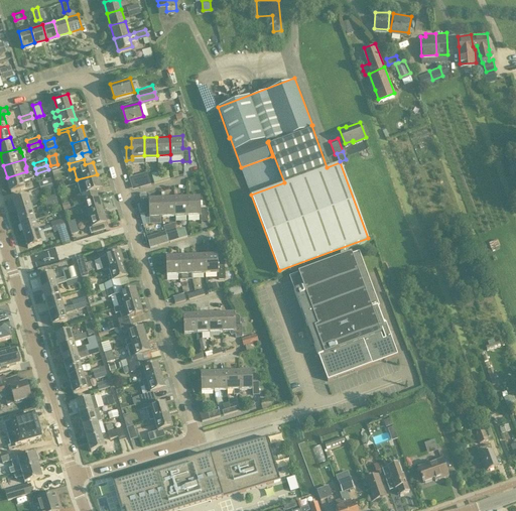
[(161,177),(160,173),(159,168),(151,170),(154,180),(161,177)]
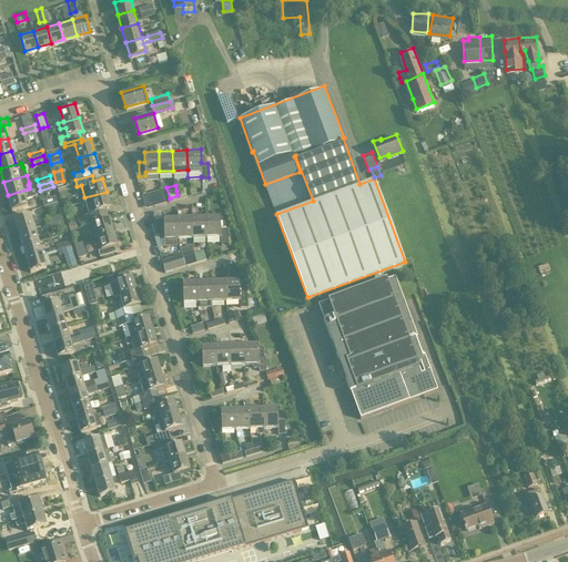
[(29,188),(8,195),(11,208),(28,203),(26,196),(36,193),(33,187),(29,188)]
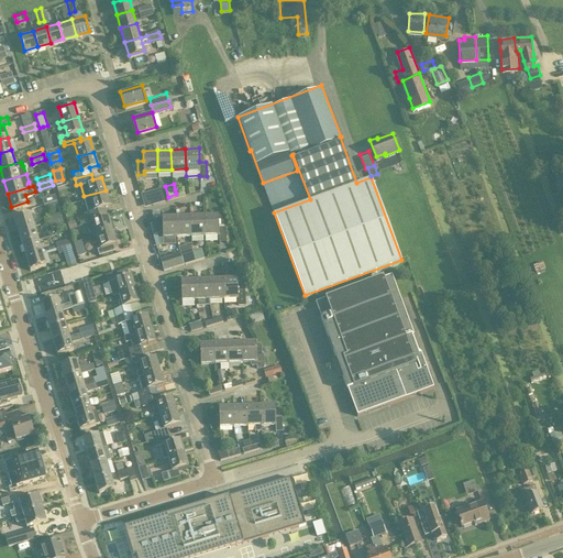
[(44,201),(56,198),(54,190),(42,195),(44,201)]
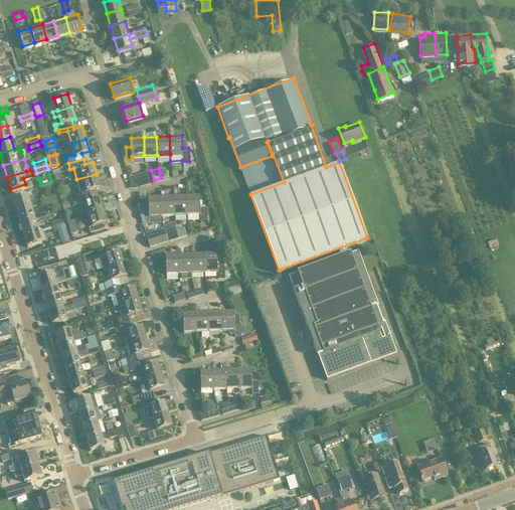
[(76,179),(80,191),(76,192),(77,196),(93,191),(92,188),(100,186),(97,174),(76,179)]
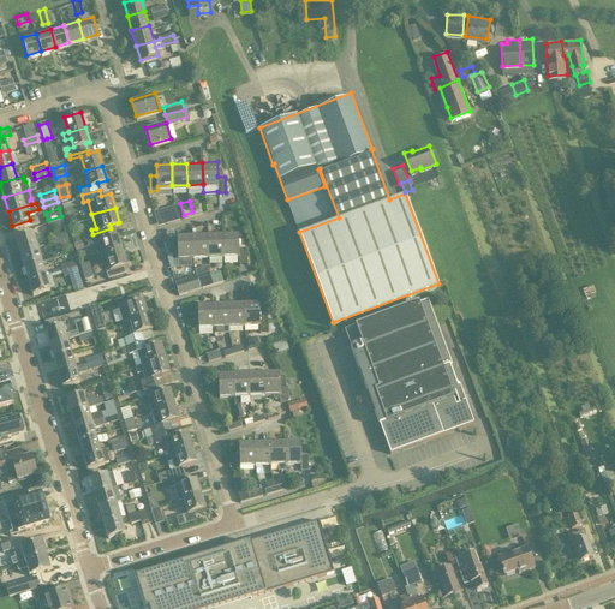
[(178,208),(165,213),(167,220),(180,216),(178,208)]
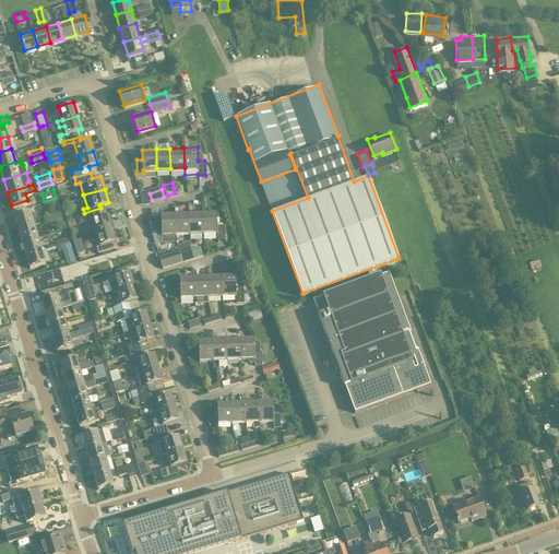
[(58,202),(56,197),(44,200),(46,205),(58,202)]
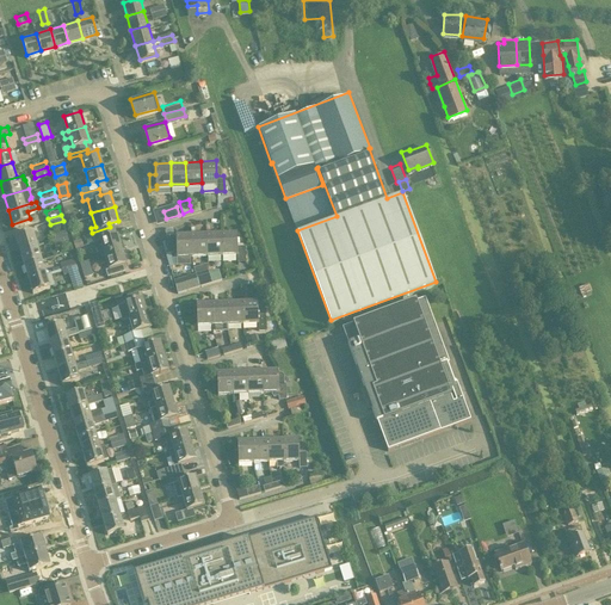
[(54,238),(67,233),(65,227),(51,230),(54,238)]
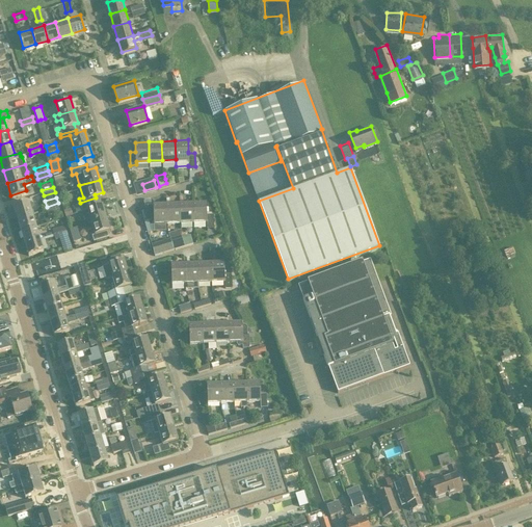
[(90,219),(105,215),(102,203),(98,204),(96,198),(80,203),(82,209),(87,207),(90,219)]
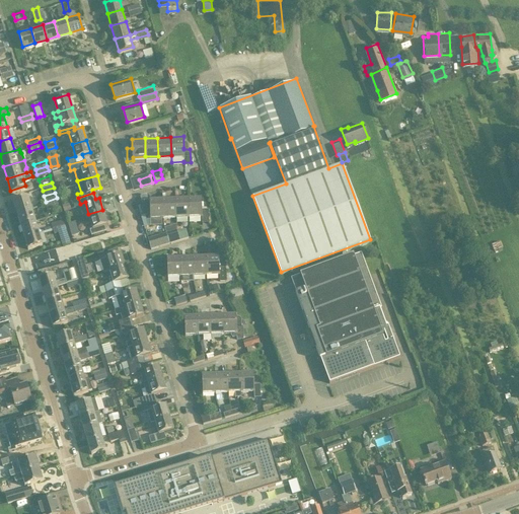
[(16,210),(30,206),(27,194),(12,198),(16,210)]
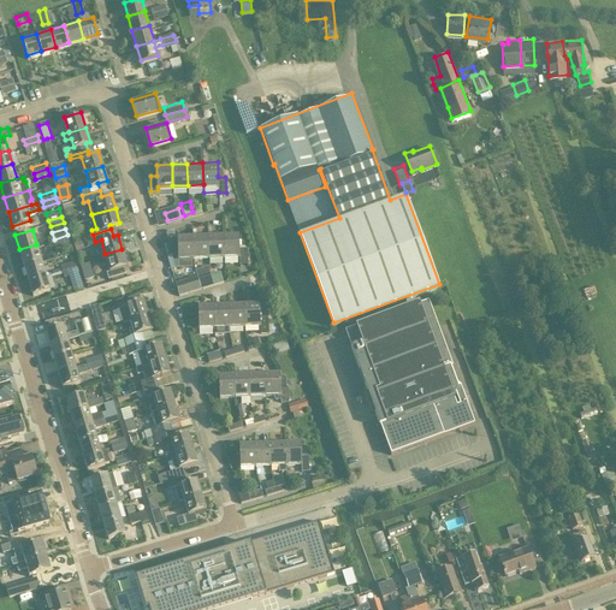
[(223,232),(224,254),(240,253),(240,260),(247,260),(247,244),(240,246),(238,231),(223,232)]
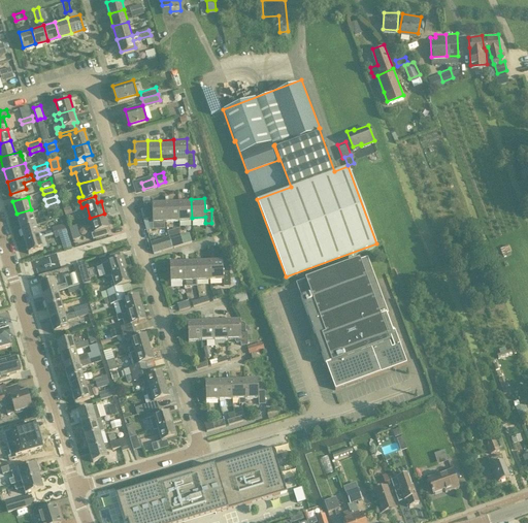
[(166,219),(179,218),(178,199),(165,200),(166,219)]
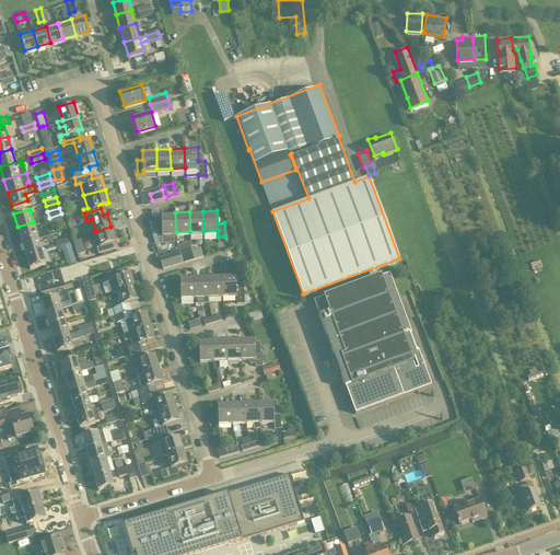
[(190,231),(203,231),(202,211),(189,211),(190,231)]
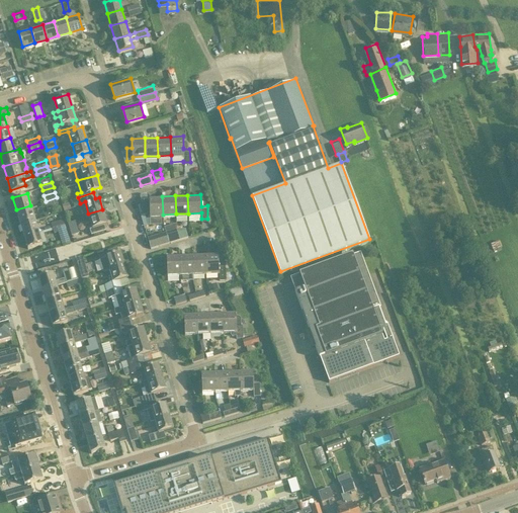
[(150,216),(163,215),(162,196),(149,196),(149,197),(149,198),(149,206),(150,207),(150,216)]
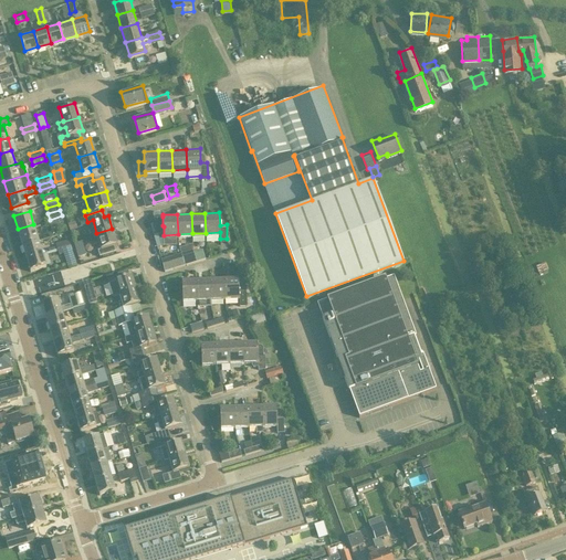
[(75,218),(67,220),(70,226),(77,224),(75,218)]
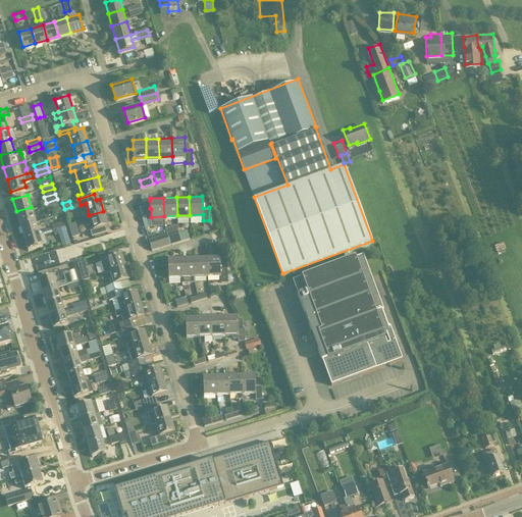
[(20,223),(35,219),(31,207),(16,211),(20,223)]
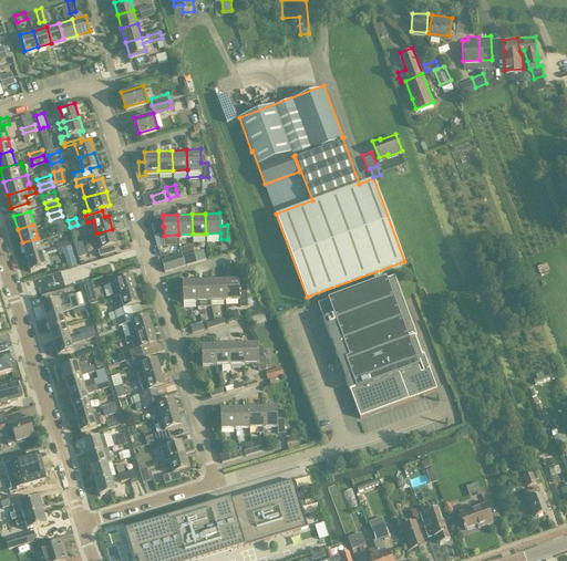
[(112,229),(96,234),(101,246),(98,247),(99,253),(115,248),(113,243),(116,242),(112,229)]
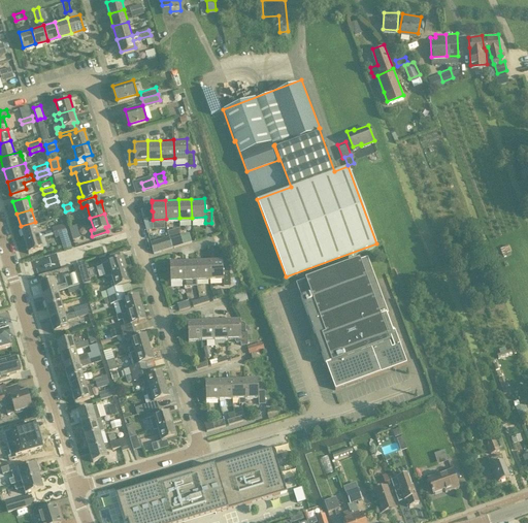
[(54,229),(65,226),(63,221),(52,224),(53,226),(54,229)]
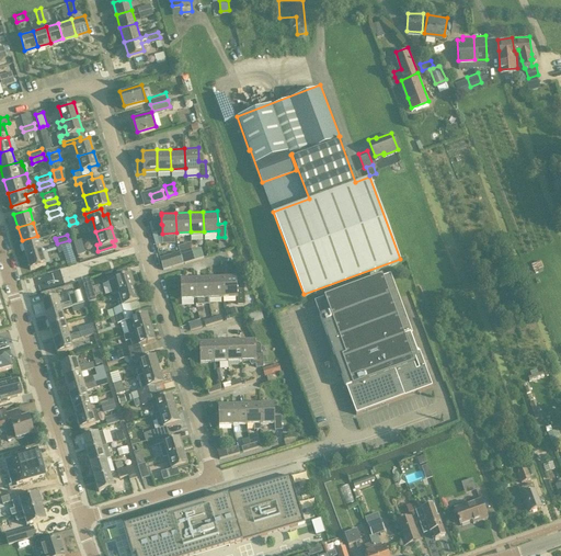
[(25,253),(42,249),(37,236),(22,240),(25,253)]
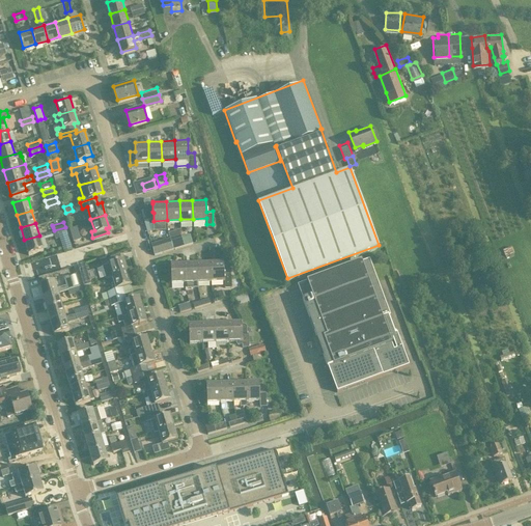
[(73,238),(80,236),(76,223),(70,225),(73,238)]
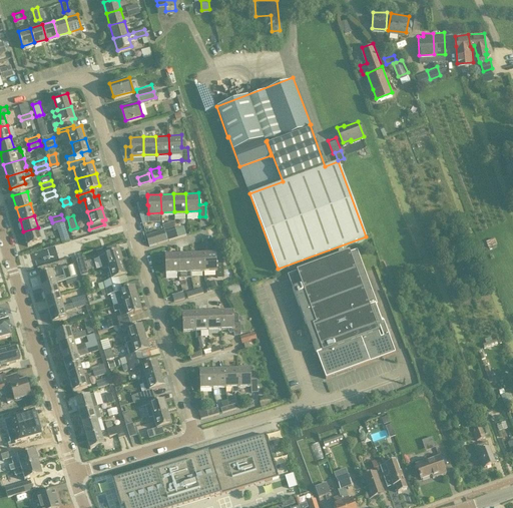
[(183,222),(176,222),(174,223),(178,233),(185,231),(183,222)]
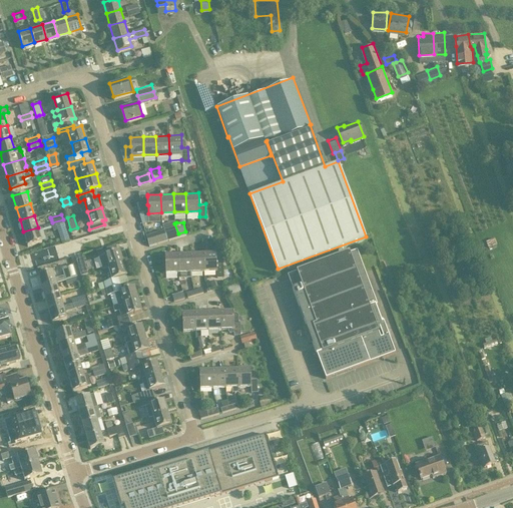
[(178,233),(174,223),(166,225),(170,236),(178,233)]
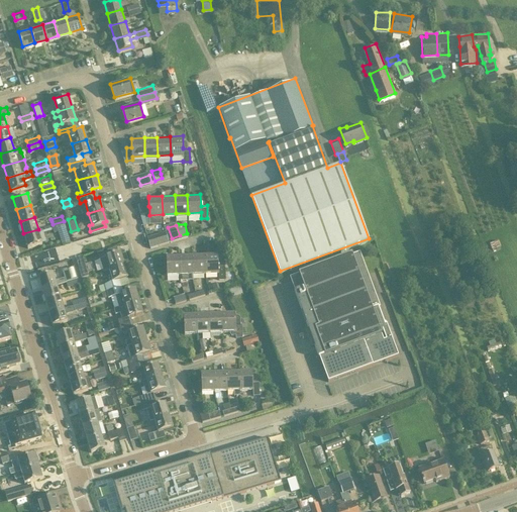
[(158,242),(169,239),(166,228),(154,231),(158,242)]
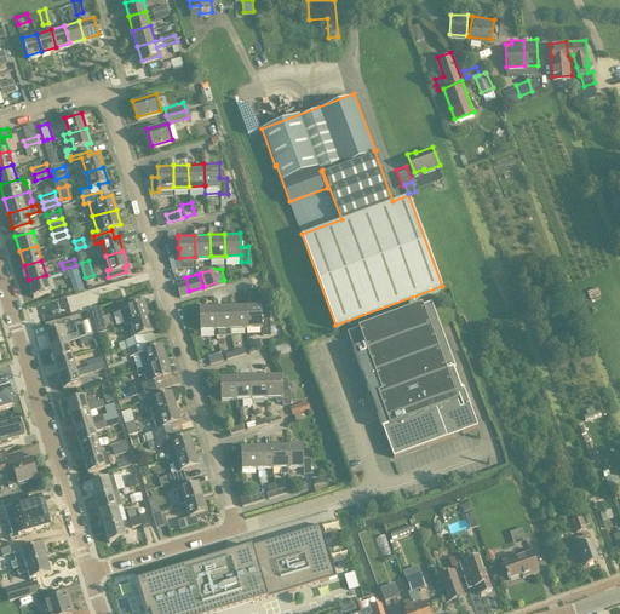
[(33,294),(50,288),(46,275),(28,280),(33,294)]
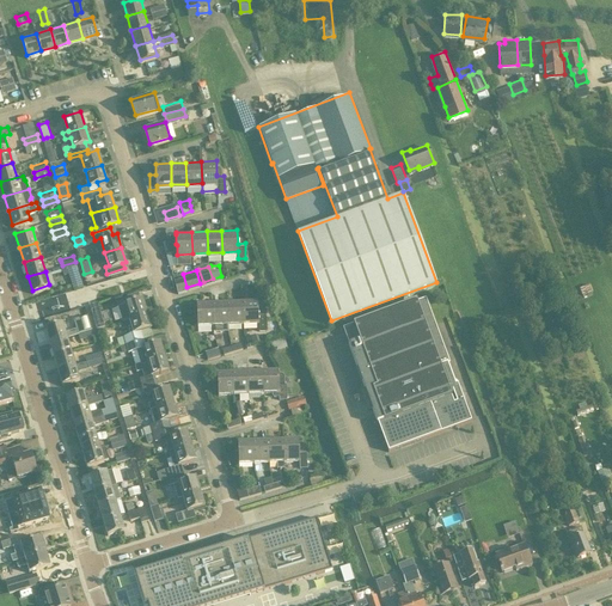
[(593,288),(589,280),(580,285),(582,292),(593,288)]
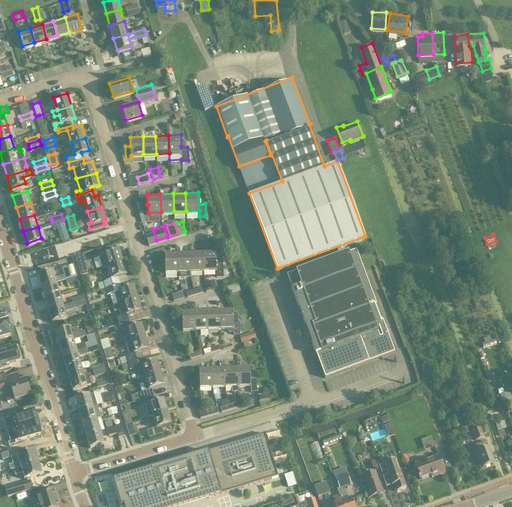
[(99,254),(102,265),(108,264),(123,260),(119,248),(118,248),(117,248),(115,242),(107,245),(109,251),(99,254)]
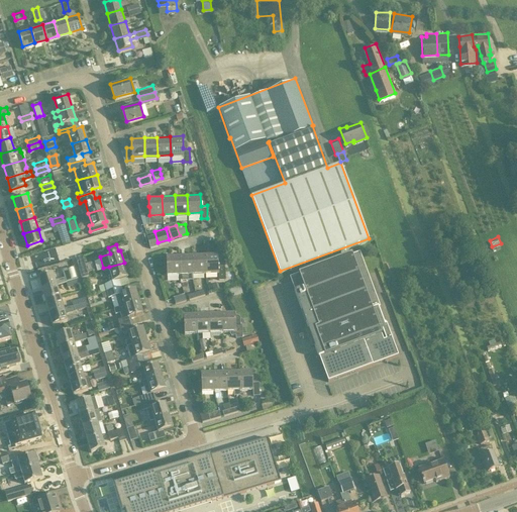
[(328,378),(398,352),(386,320),(385,321),(378,303),(380,303),(359,248),(290,274),(309,328),(307,329),(312,342),(314,341),(328,378)]
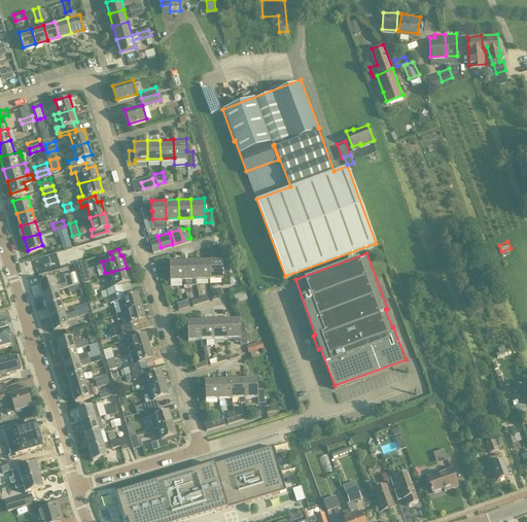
[(197,276),(209,276),(208,256),(196,257),(197,280),(197,276)]
